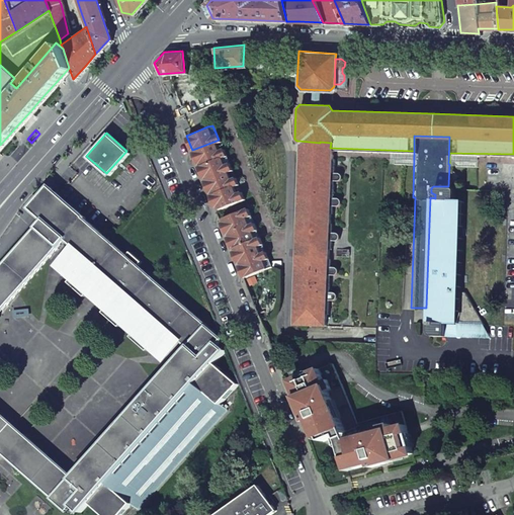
[(213,142),(192,150),(196,161),(197,164),(220,156),(224,154),(222,147),(219,140),(213,142)]
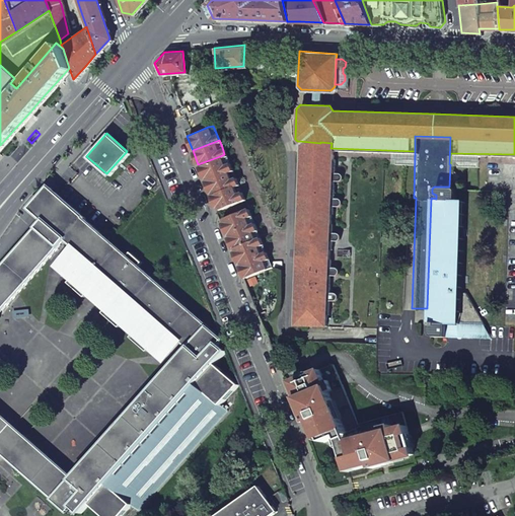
[(327,230),(328,204),(328,196),(329,178),(329,171),(330,148),(332,143),(320,142),(320,143),(299,141),(297,141),(299,142),(292,322),(323,324),(324,298),(324,291),(325,273),(325,265),(326,238),(327,230)]
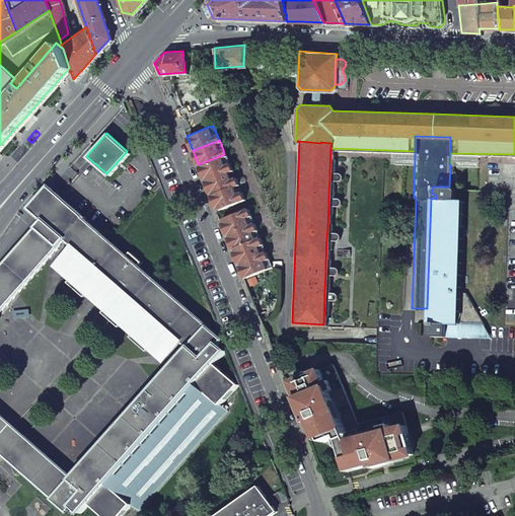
[(220,156),(198,164),(203,175),(204,178),(225,170),(230,169),(227,162),(224,154),(220,156)]
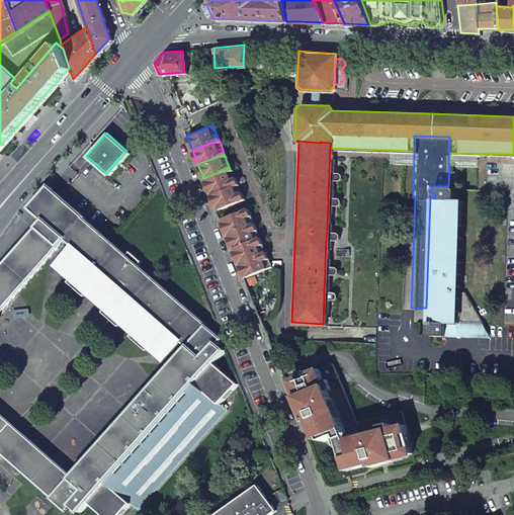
[(225,170),(203,178),(207,190),(209,193),(231,185),(236,183),(233,176),(230,169),(225,170)]
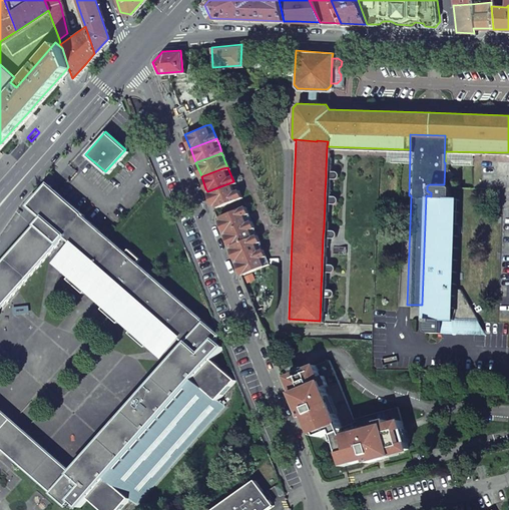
[(333,169),(326,169),(326,176),(332,177),(334,177),(335,176),(336,175),(336,173),(336,171),(335,170),(333,169)]
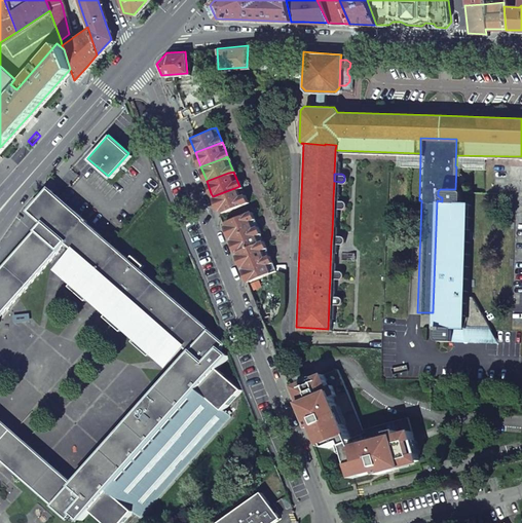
[(234,188),(213,196),(217,208),(219,211),(245,200),(243,193),(239,186),(234,188)]
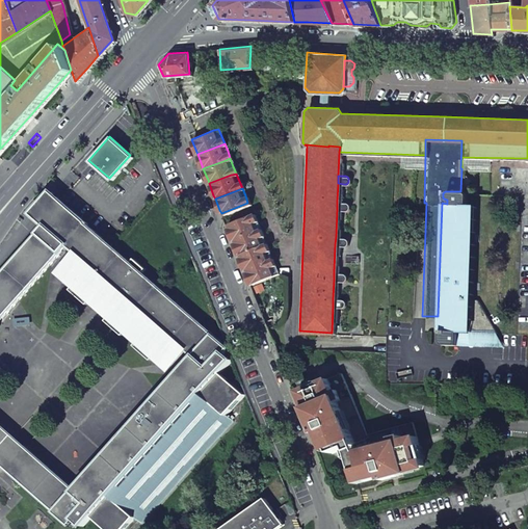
[(0,465),(68,525),(73,520),(79,526),(88,517),(102,528),(119,528),(240,393),(216,372),(228,360),(221,353),(226,348),(139,271),(142,268),(131,257),(128,261),(84,223),(85,222),(78,215),(63,203),(56,196),(49,189),(28,213),(43,226),(36,233),(0,273),(0,465)]
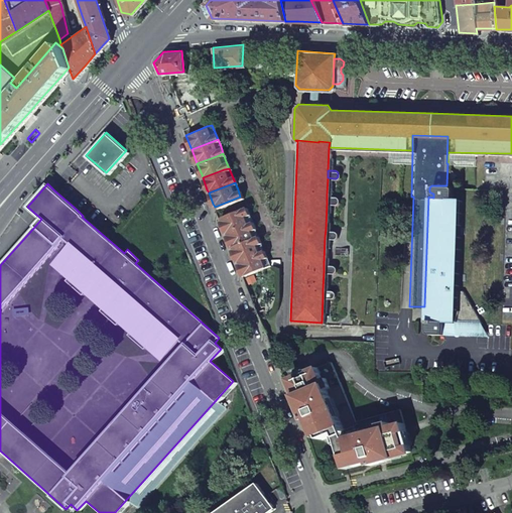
[(453,288),(456,198),(450,198),(450,187),(448,185),(446,185),(433,185),(432,185),(431,185),(430,186),(429,187),(429,188),(429,189),(429,190),(429,191),(430,193),(431,193),(432,194),(433,194),(433,198),(428,197),(424,306),(424,319),(424,330),(424,331),(425,332),(428,333),(440,334),(440,321),(479,322),(461,289),(453,288)]
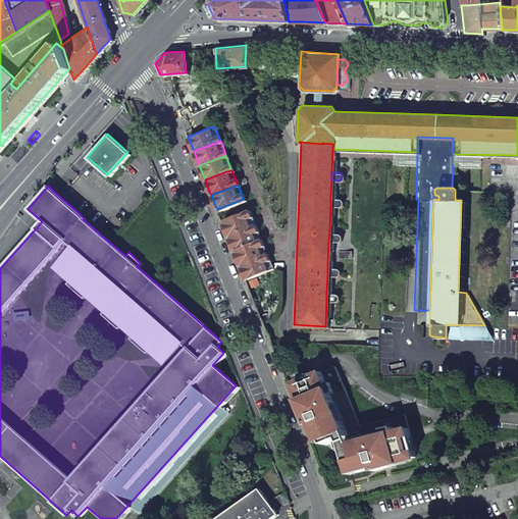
[(338,198),(330,197),(330,205),(337,205),(339,205),(341,204),(341,202),(341,200),(339,198),(338,198)]
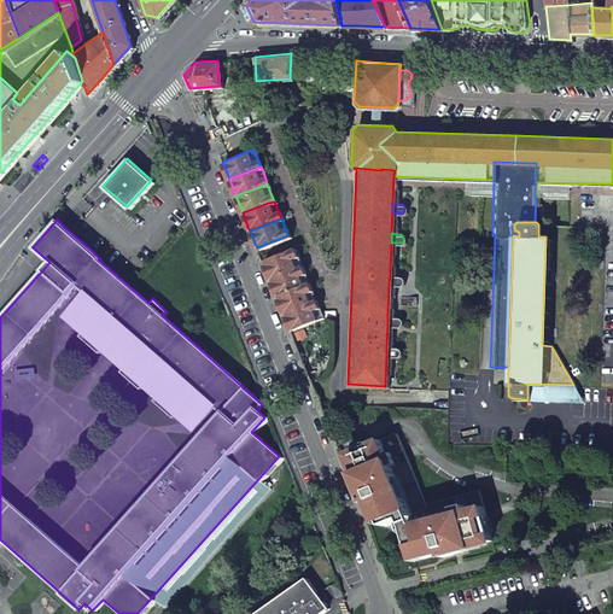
[(292,246),(261,259),(263,263),(268,276),(293,267),(299,264),(296,255),(292,246)]
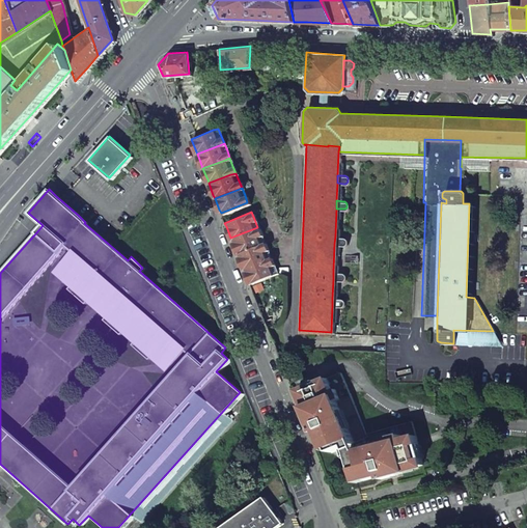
[(252,229),(230,238),(231,242),(237,253),(258,244),(264,242),(260,234),(257,227),(252,229)]
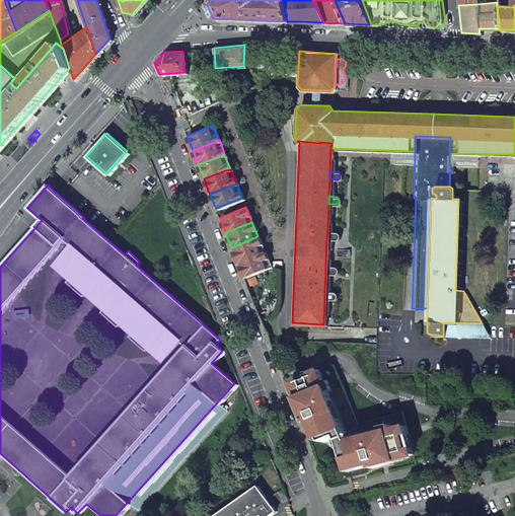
[(335,231),(327,230),(326,238),(334,239),(336,238),(338,236),(338,234),(337,232),(335,231)]
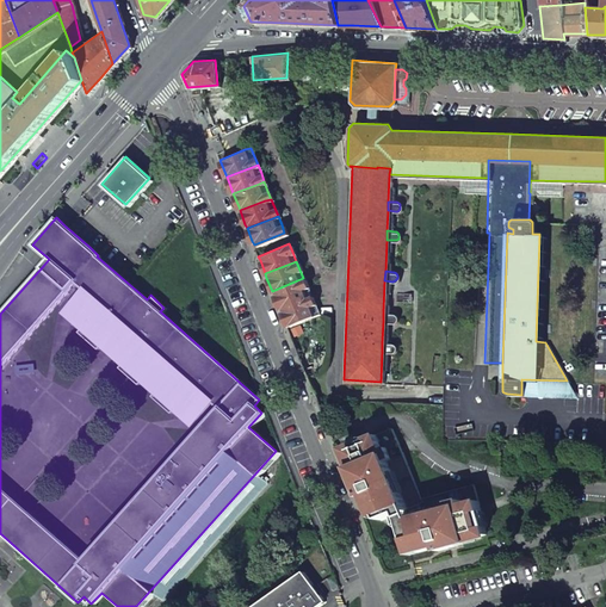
[(273,295),(279,308),(303,297),(309,295),(305,286),(303,278),(297,280),(272,291),(273,295)]
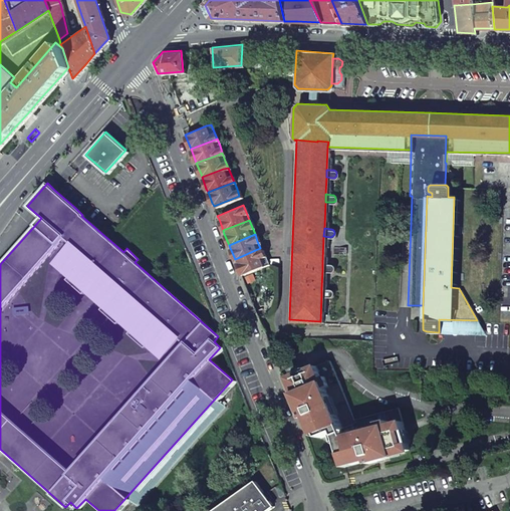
[(236,262),(240,273),(262,264),(266,263),(263,255),(260,248),(255,250),(235,259),(236,262)]
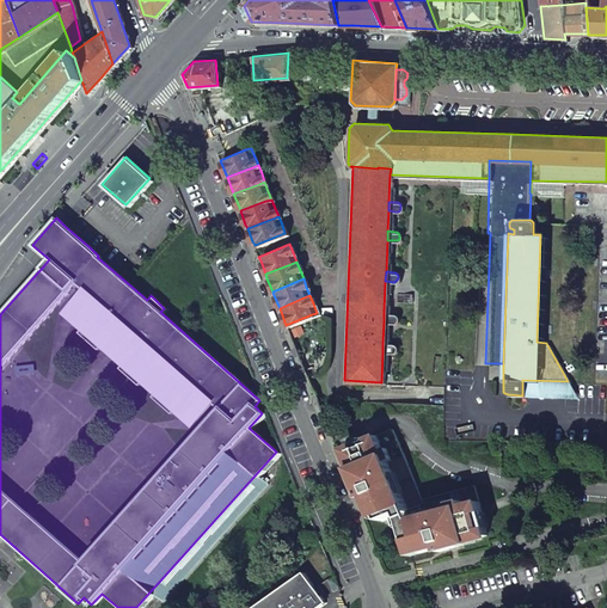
[(392,313),(384,312),(384,321),(391,323),(392,323),(394,321),(396,319),(396,317),(396,314),(392,313)]
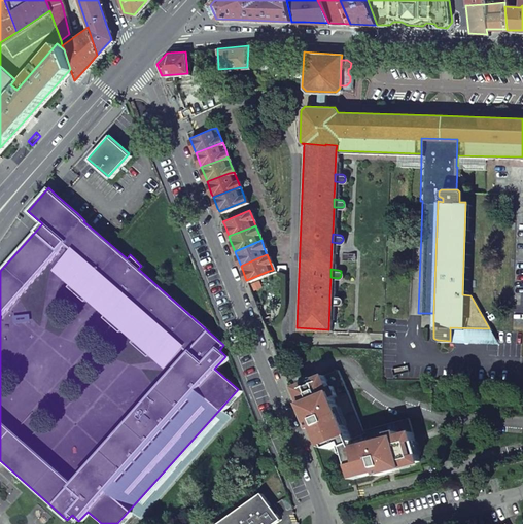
[(337,295),(329,295),(329,303),(336,304),(339,303),(340,301),(340,299),(339,297),(337,295)]
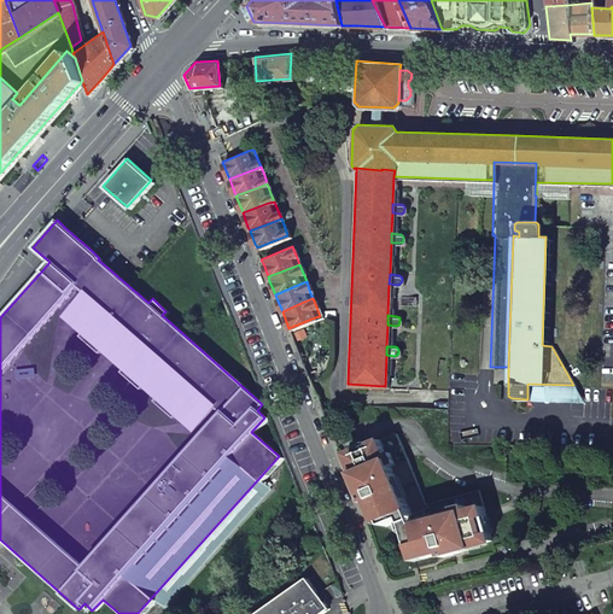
[(583,401),(573,385),(527,384),(527,399),(583,401)]
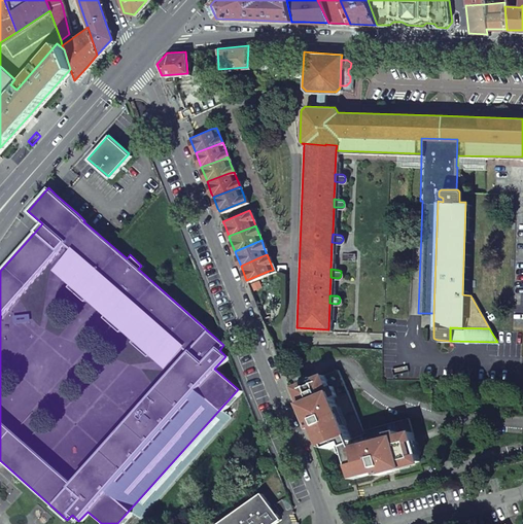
[(332,395),(348,437),(361,431),(360,428),(336,368),(322,373),(327,386),(332,384),(336,394),(332,395)]
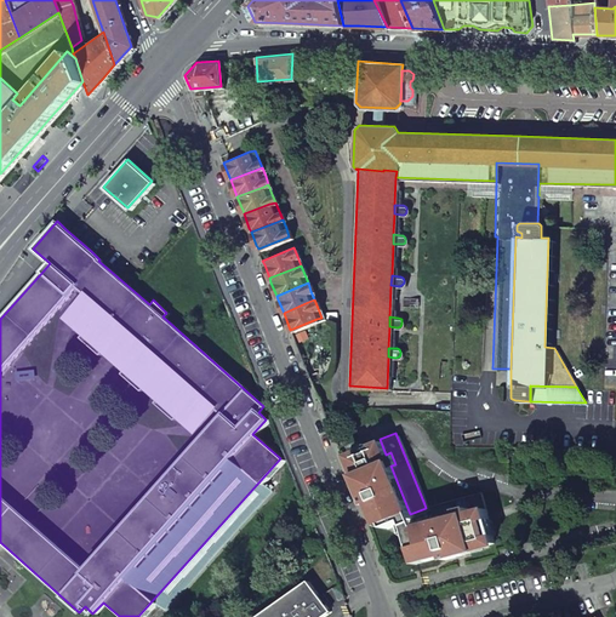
[(361,497),(364,503),(366,502),(376,524),(383,526),(391,523),(410,514),(391,466),(395,464),(391,452),(386,455),(380,439),(347,452),(359,483),(355,484),(361,497)]
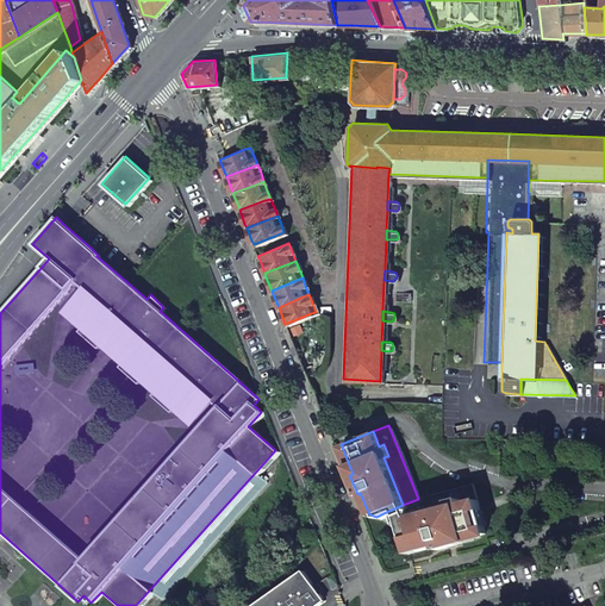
[(469,481),(417,495),(418,499),(403,505),(384,513),(386,520),(447,505),(446,500),(457,497),(459,501),(474,498),(469,481)]
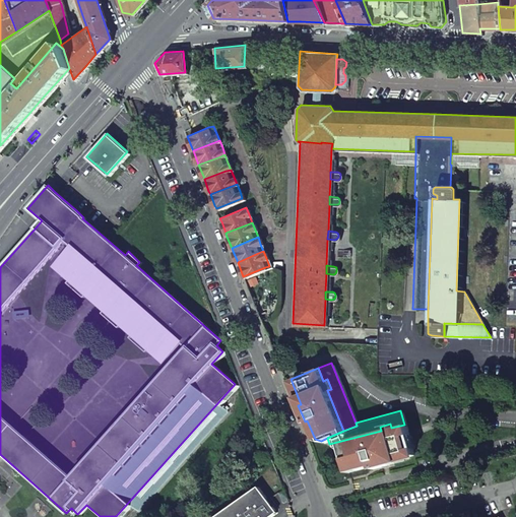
[(381,431),(329,444),(335,449),(339,453),(341,456),(341,457),(342,457),(346,470),(369,464),(370,467),(386,463),(386,460),(411,453),(404,425),(391,428),(390,424),(380,427),(381,431)]
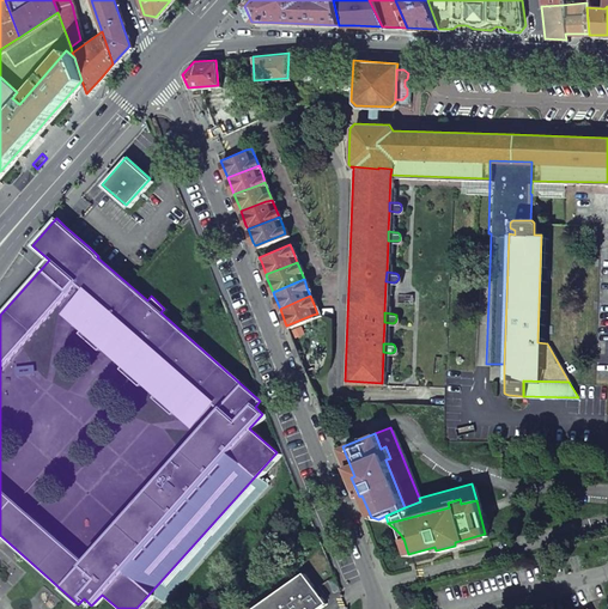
[(302,608),(305,608),(314,608),(323,602),(302,572),(249,608),(302,608)]
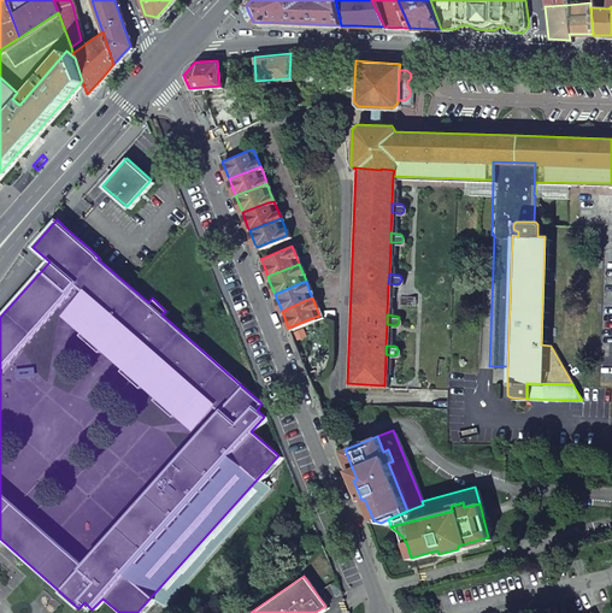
[(328,583),(333,595),(339,593),(334,581),(328,583)]
